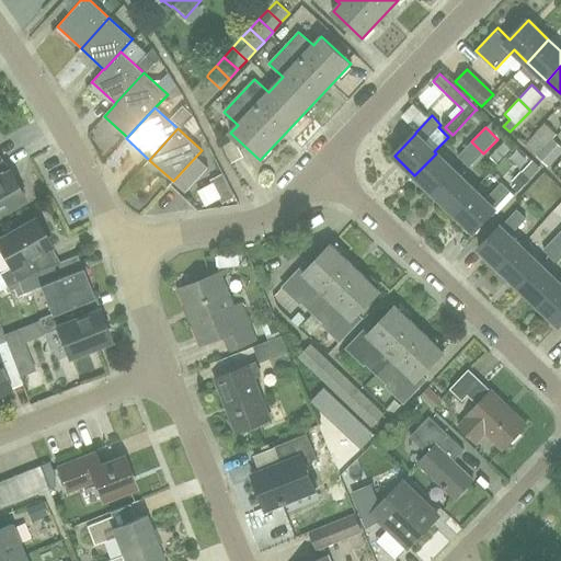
[(548,167),(560,152),(560,146),(552,138),(546,146),(534,135),(525,145),(548,167)]
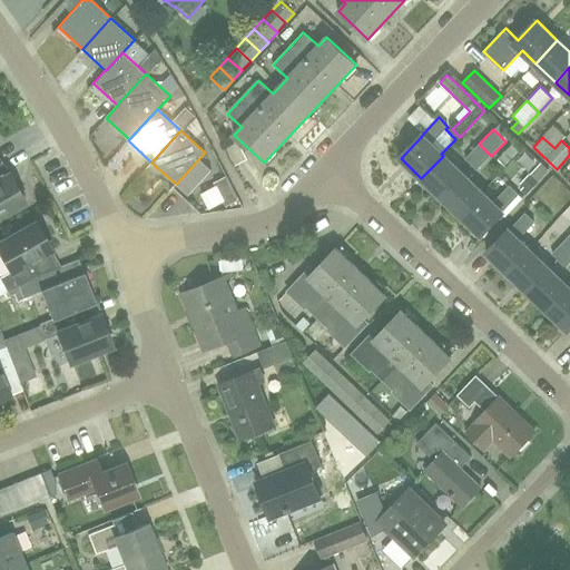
[(520,149),(513,143),(498,159),(504,166),(520,149)]
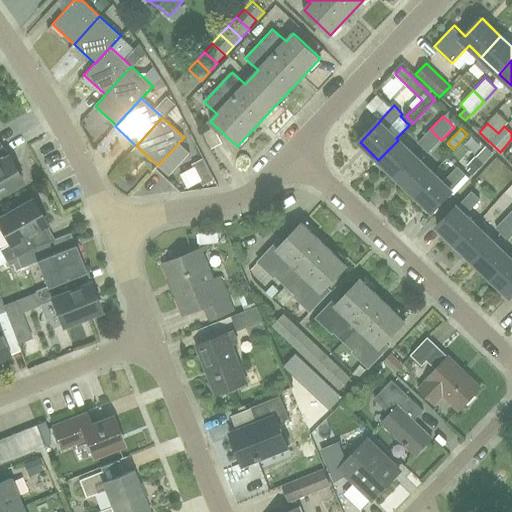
[(430,129),(417,142),(424,149),(428,153),(441,140),(430,129)]
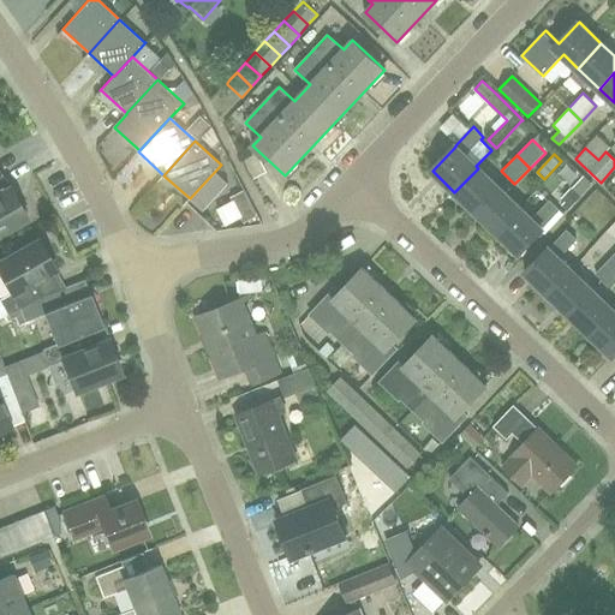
[(454,192),(476,213),(500,189),(484,173),(478,168),(454,192)]
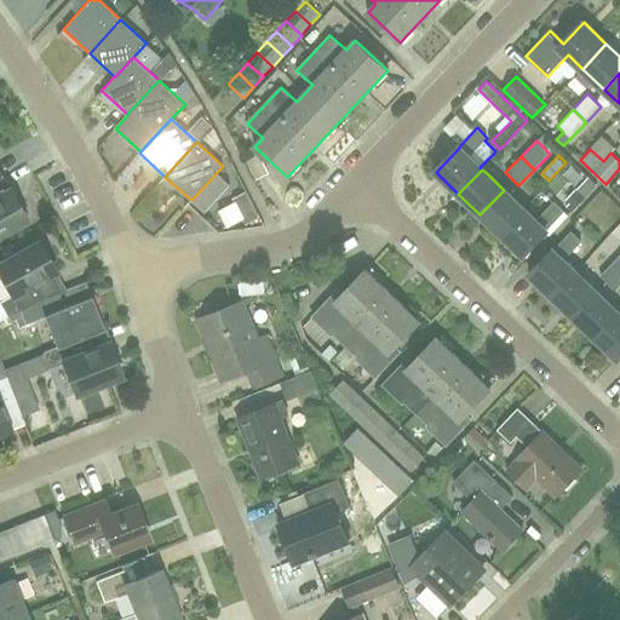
[(1,177),(0,177),(0,235),(27,220),(1,177)]
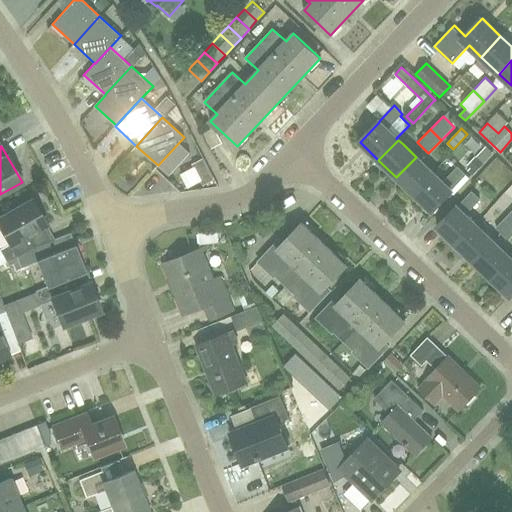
[(482,152),(474,160),(472,158),(465,166),(469,170),(468,172),(472,175),(488,158),(482,152)]
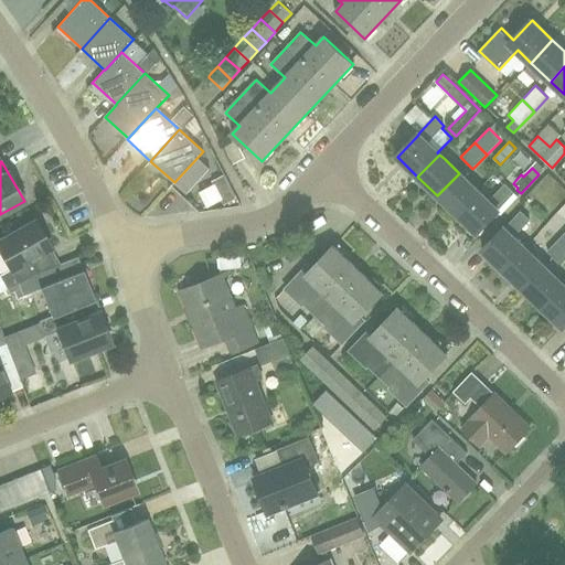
[(479,192),(459,173),(437,195),(457,214),(479,192)]
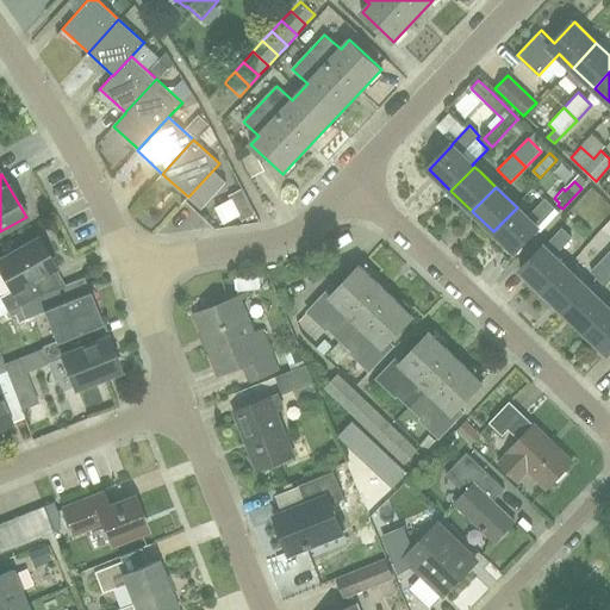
[(241,190),(228,195),(241,221),(254,215),(241,190)]
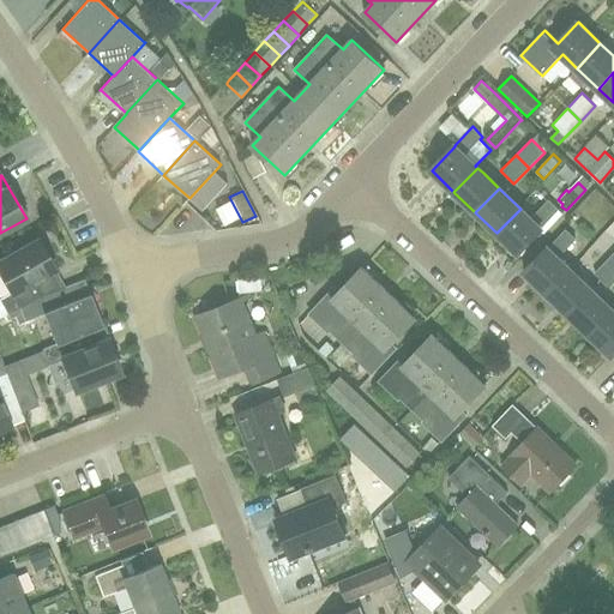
[(530,218),(521,209),(497,233),(519,254),(542,230),(541,229),(559,210),(548,199),(530,218)]
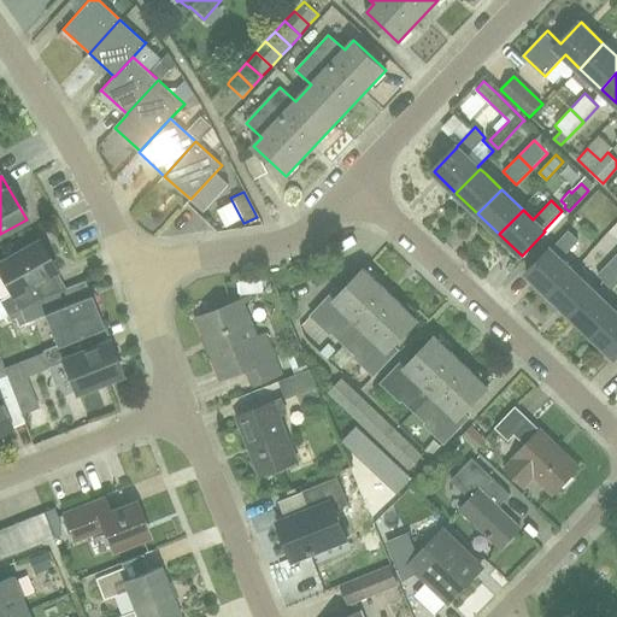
[(527,275),(550,295),(573,271),(560,259),(579,240),(569,230),(550,250),(551,250),(527,275)]
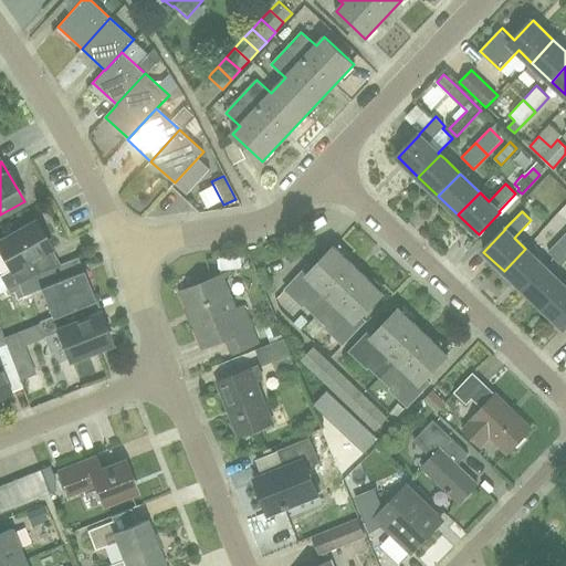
[(35,221),(0,241),(0,252),(10,271),(0,276),(0,278),(4,286),(54,268),(52,263),(56,260),(35,221)]
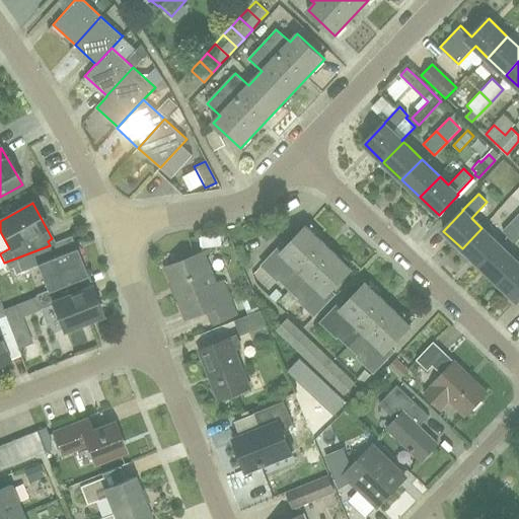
[(518,221),(515,218),(502,231),(508,236),(513,241),(518,234),(518,221)]
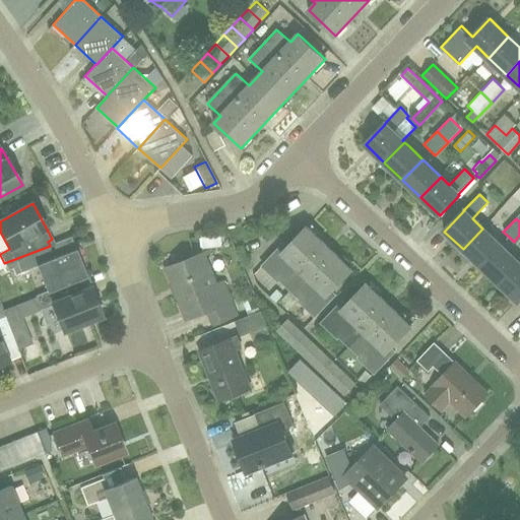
[(277,282),(319,238),(308,226),(287,248),(282,244),(260,266),(277,282)]
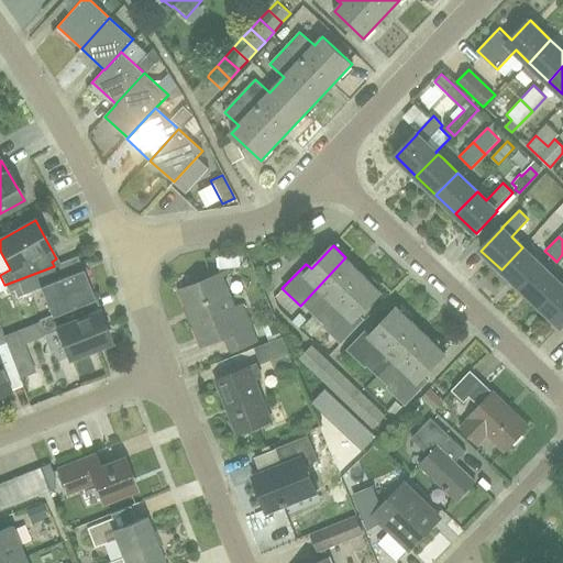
[(542,266),(522,247),(501,269),(521,289),(542,266)]
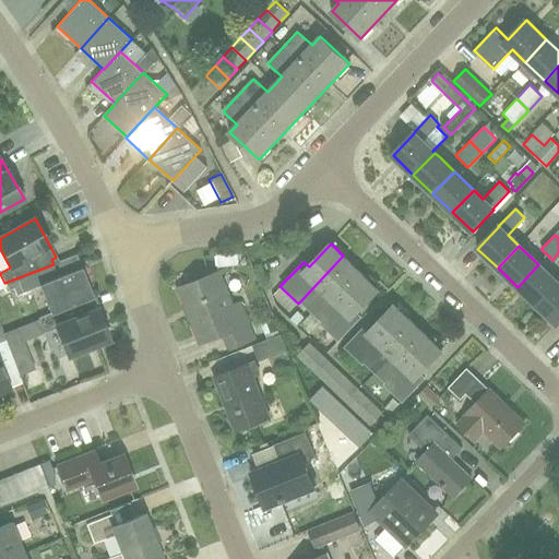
[(311,312),(355,266),(343,256),(298,304),(299,305),(301,302),(311,312)]
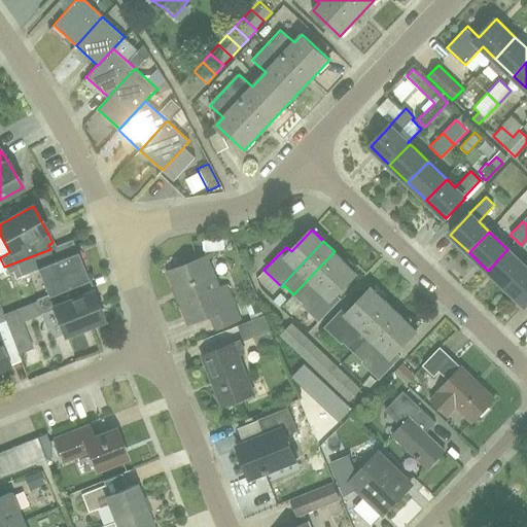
[(50,249),(4,267),(5,269),(8,274),(12,272),(15,278),(37,270),(47,295),(48,296),(82,283),(89,281),(74,246),(68,248),(66,243),(56,247),(50,249)]
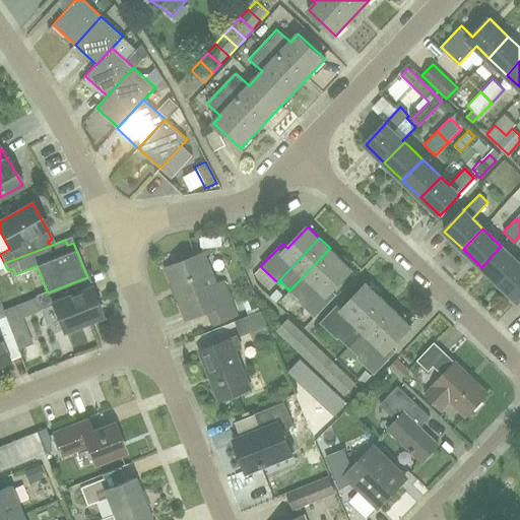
[(481,267),(500,284),(519,263),(501,246),(481,267)]
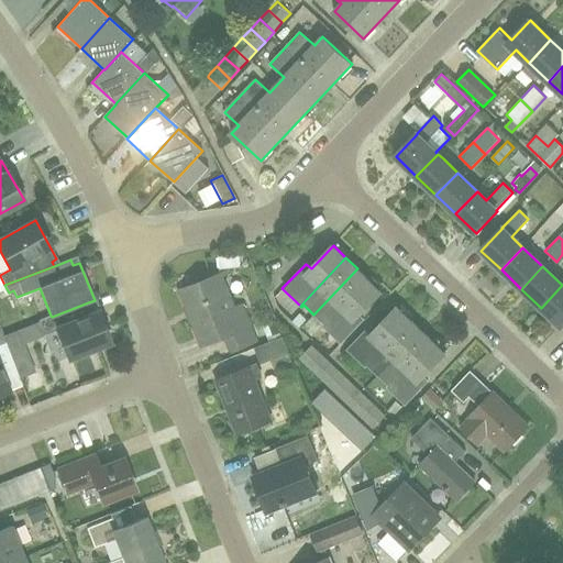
[(323,328),(370,279),(357,268),(313,315),(323,323),(321,326),(323,328)]
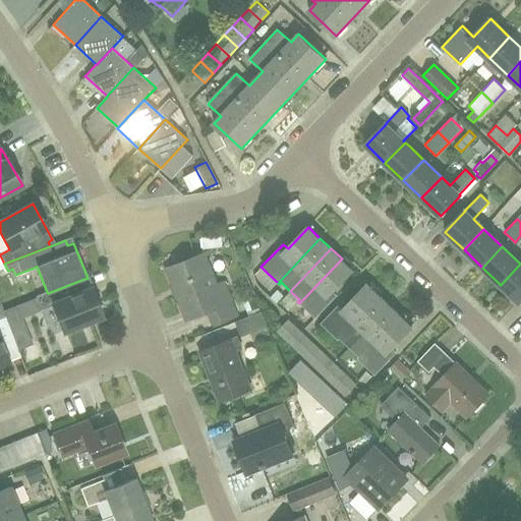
[(219,284),(207,254),(212,252),(211,251),(166,269),(185,320),(208,310),(214,326),(237,315),(224,282),(219,284)]
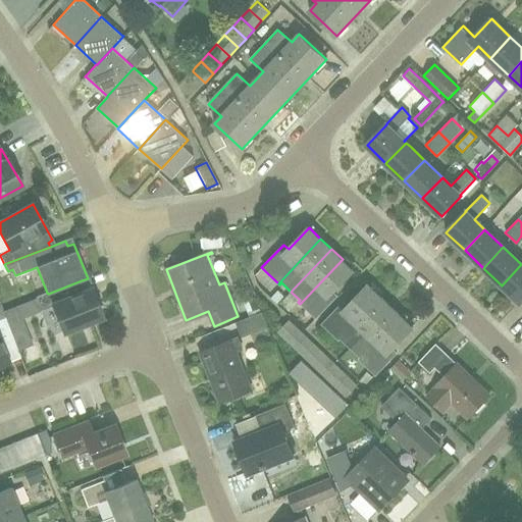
[(337,296),(333,292),(354,270),(343,259),(300,304),(316,318),(337,296)]
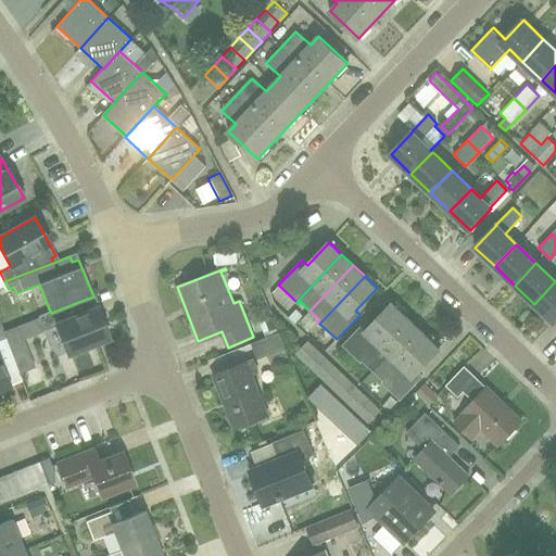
[(555,281),(534,304),(554,324),(555,320),(555,281)]
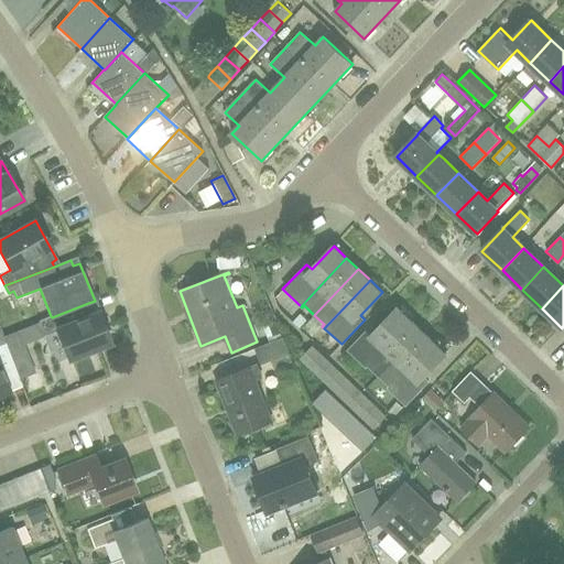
[(51,316),(39,322),(44,336),(56,331),(68,359),(110,343),(97,308),(91,311),(88,303),(52,317),(51,316)]
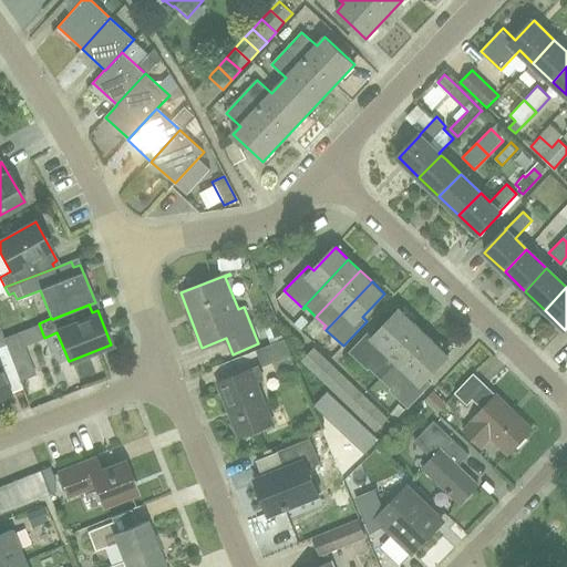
[(369,367),(412,321),(400,309),(378,332),(373,327),(348,352),(367,370),(369,368),(369,367)]
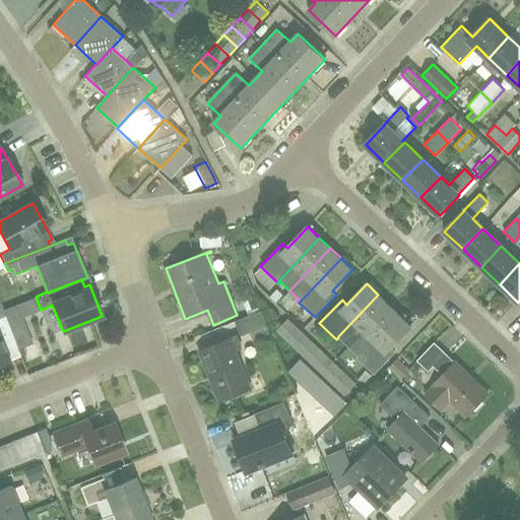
[(389,305),(378,295),(338,336),(338,337),(349,347),(389,305)]
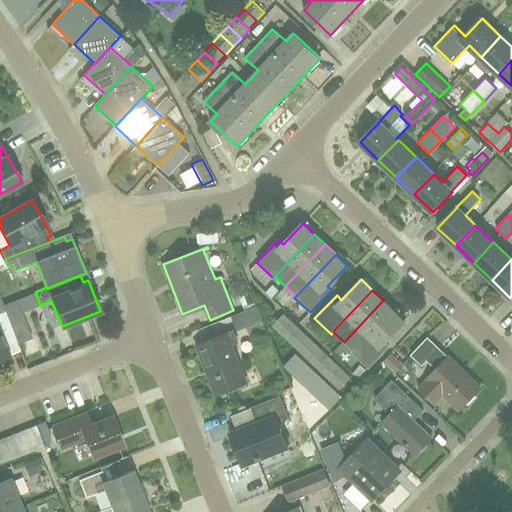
[(21,312),(40,305),(35,292),(16,299),(21,312)]
